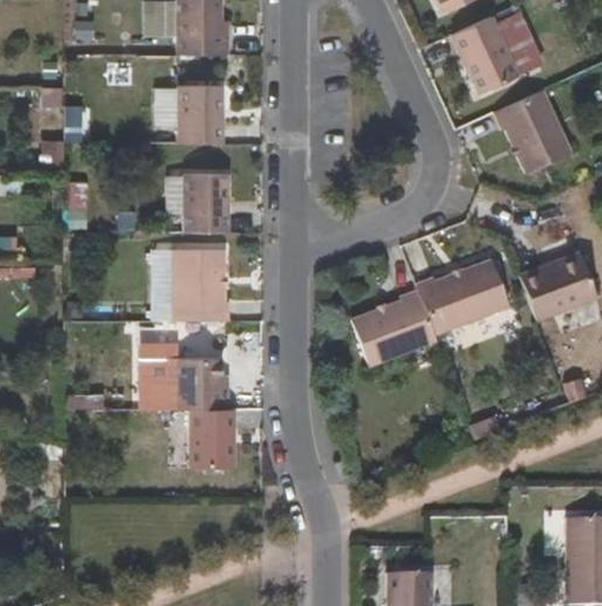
[(172,0),(172,55),(228,55),(228,36),(221,37),(222,0),(172,0)]
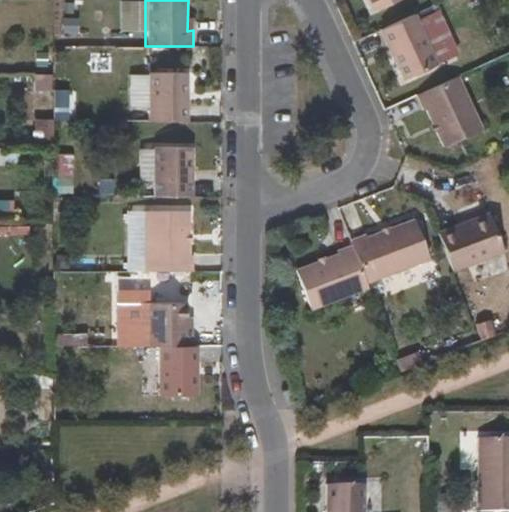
[(399,0),(369,0),(375,11),(399,0)]
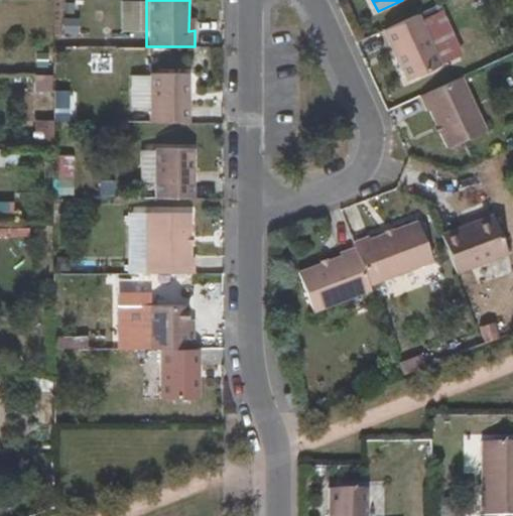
[(442,63),(419,15),(386,30),(409,79),(442,63)]
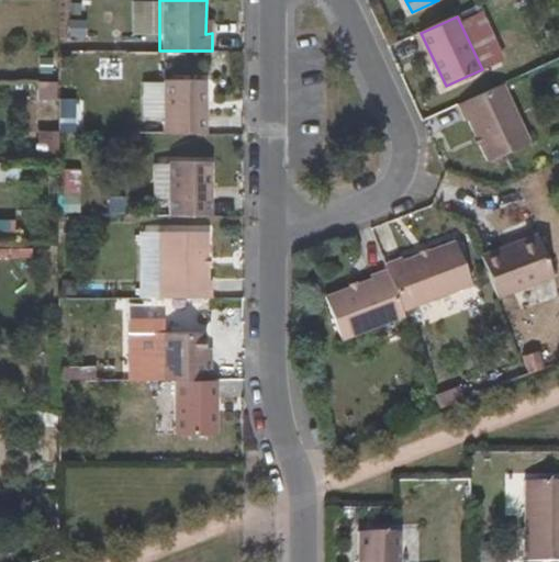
[(168,78),(167,132),(208,133),(207,78),(168,78)]
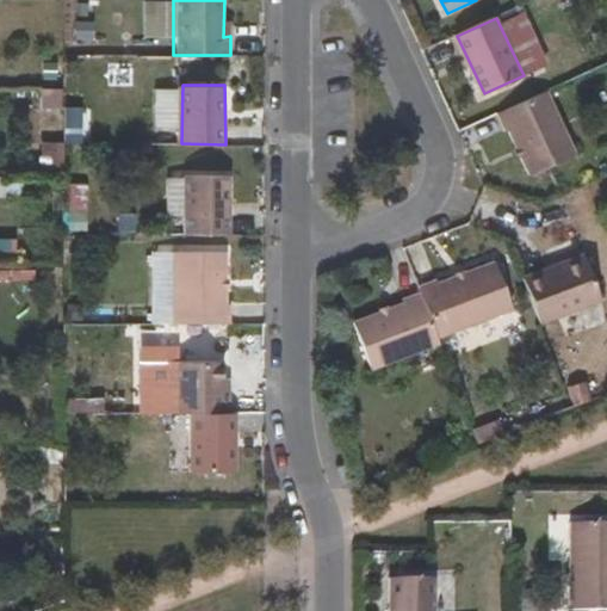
[(580,156),(551,91),(501,113),(509,134),(513,133),(533,178),(580,156)]
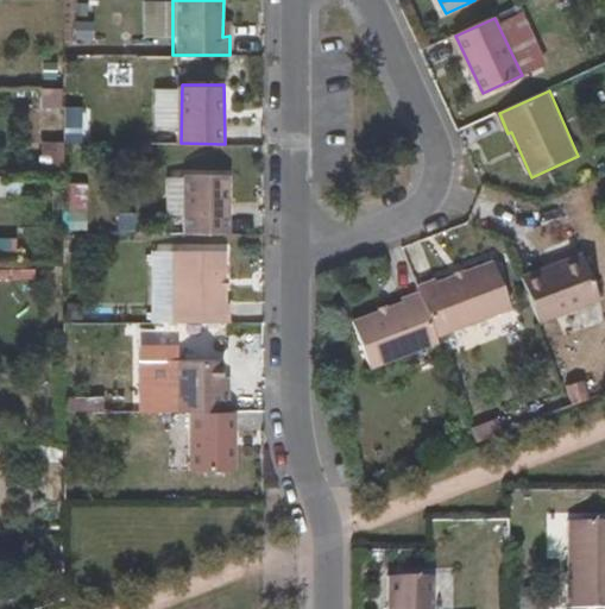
[(187,175),(187,233),(229,233),(228,175),(187,175)]
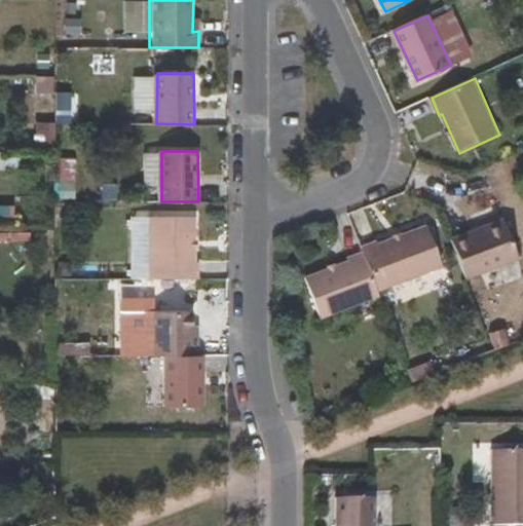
[(76,185),(77,156),(63,156),(62,184),(76,185)]
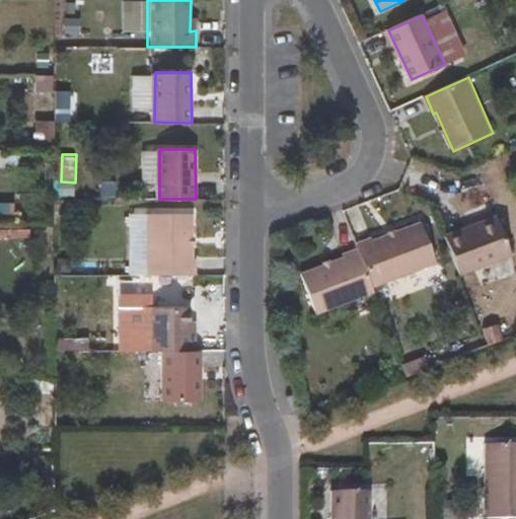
[(511,255),(497,218),(447,236),(461,274),(511,255)]
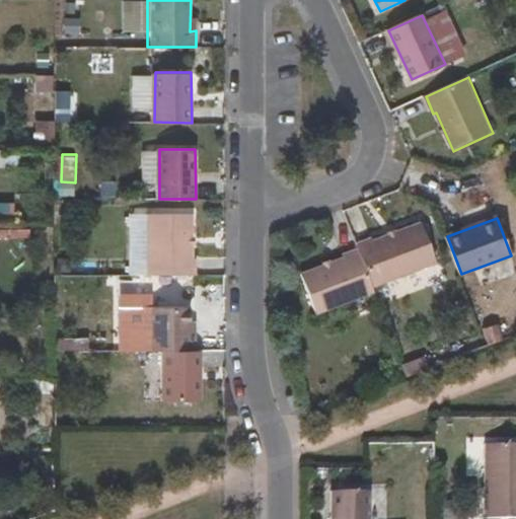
[(374,243),(372,239),(358,244),(360,250),(374,287),(436,264),(422,225),(374,243)]
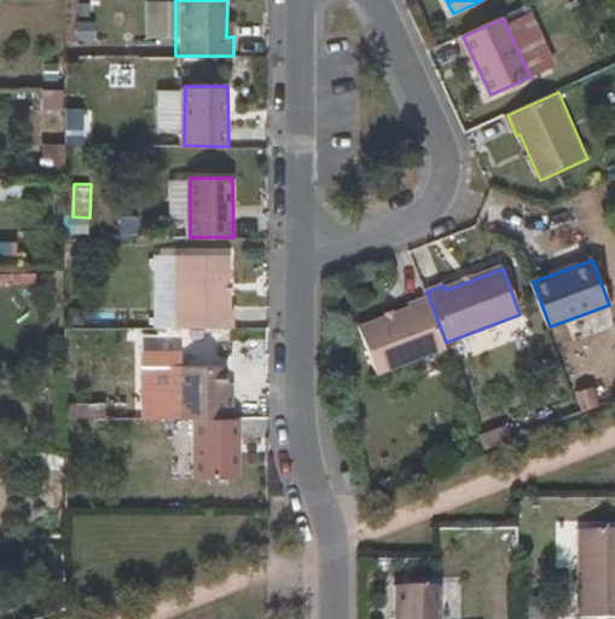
[(183,275),(183,328),(232,328),(233,308),(226,307),(226,275),(183,275)]
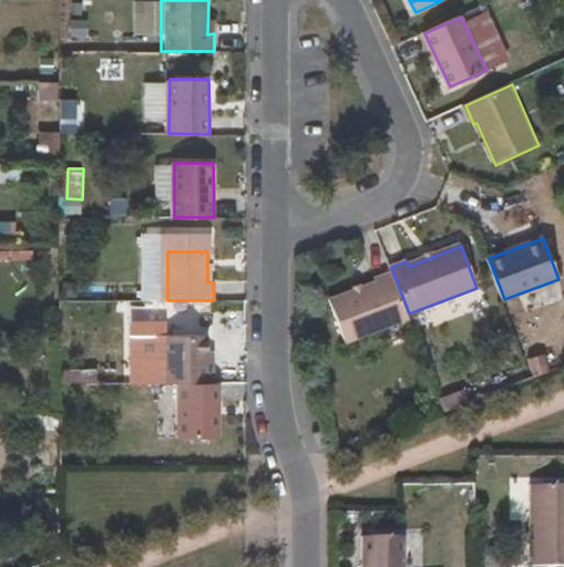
[(411,320),(409,313),(393,274),(376,280),(378,282),(330,300),(346,344),(411,320)]
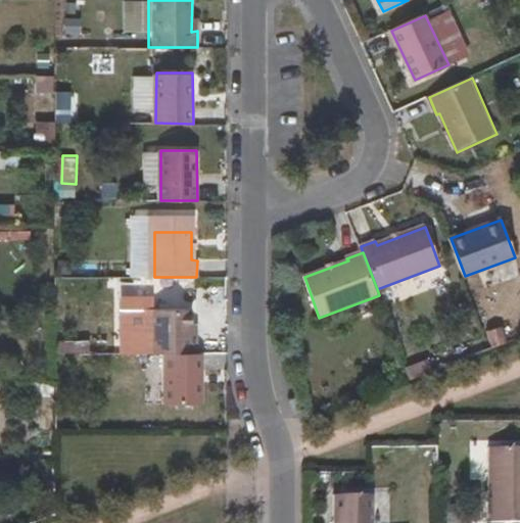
[(153,310),(153,353),(162,353),(197,353),(197,337),(192,337),(192,326),(191,310),(153,310)]
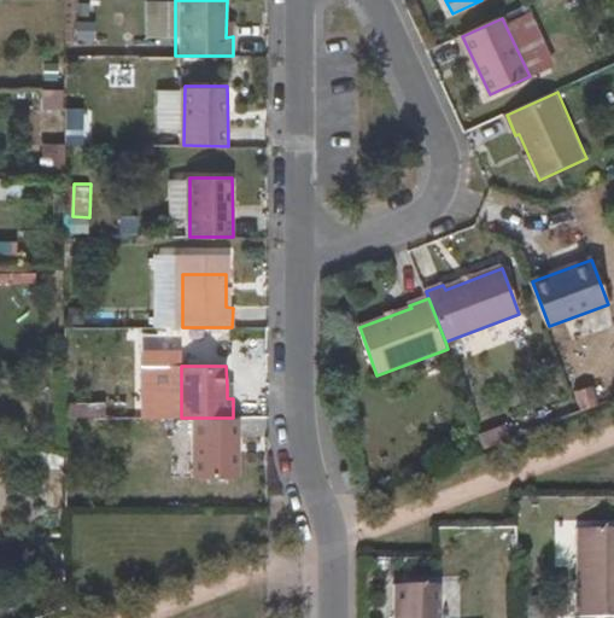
[(574,396),(580,413),(598,406),(591,390),(574,396)]
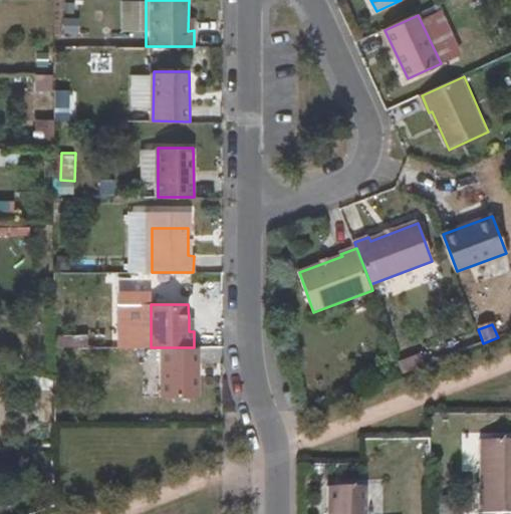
[(161,409),(198,409),(197,347),(194,347),(160,347),(161,409)]
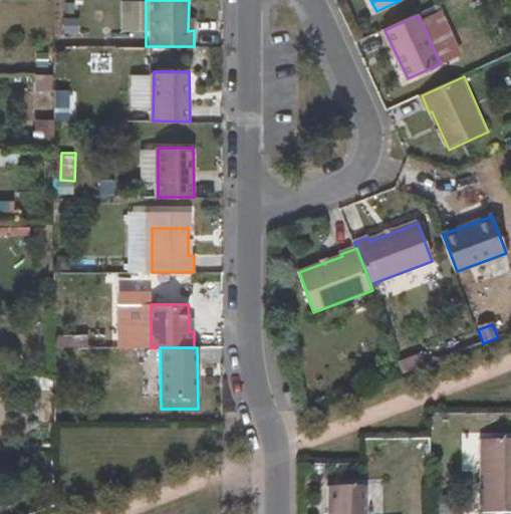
[(422,352),(401,360),(406,372),(427,364),(422,352)]
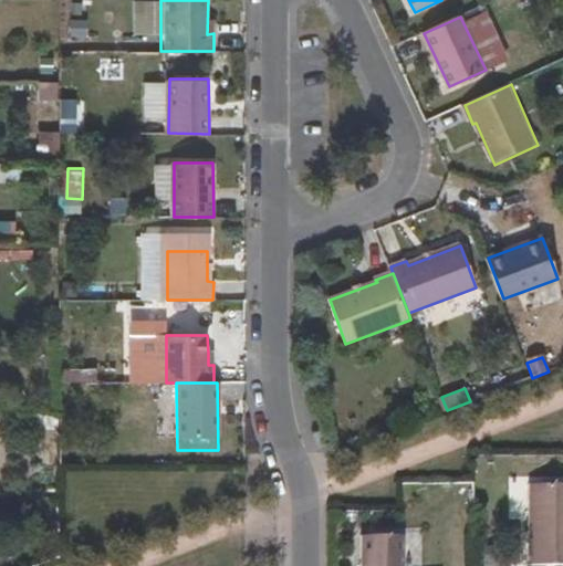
[(562,486),(530,486),(529,565),(562,565),(562,486)]
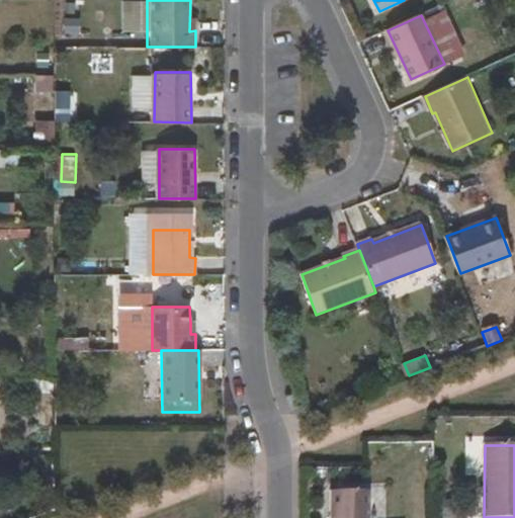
[(56,478),(40,478),(40,492),(56,492),(56,478)]
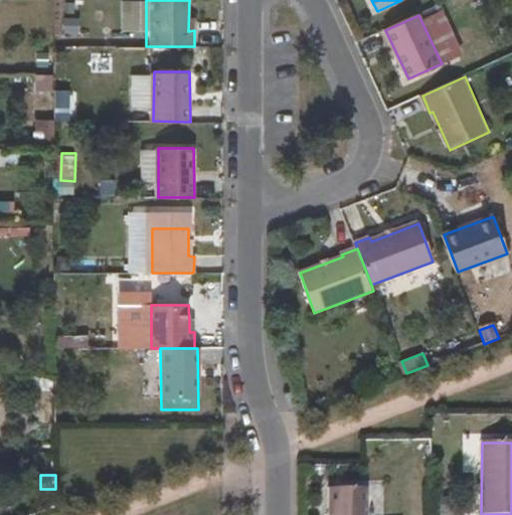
[(366,514),(367,491),(330,490),(330,514),(366,514)]
